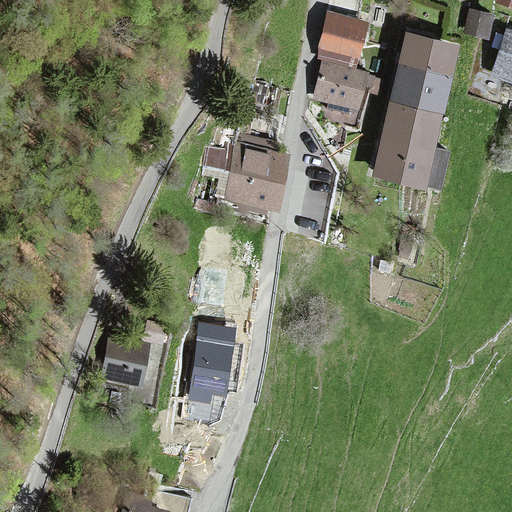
[(370,21),(328,10),(318,48),(361,59),(370,21)]
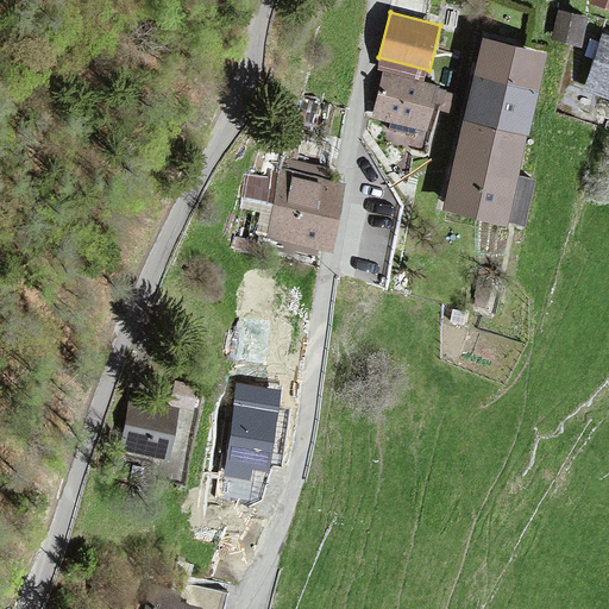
[(586,18),(558,12),(553,37),(582,43),(586,18)]
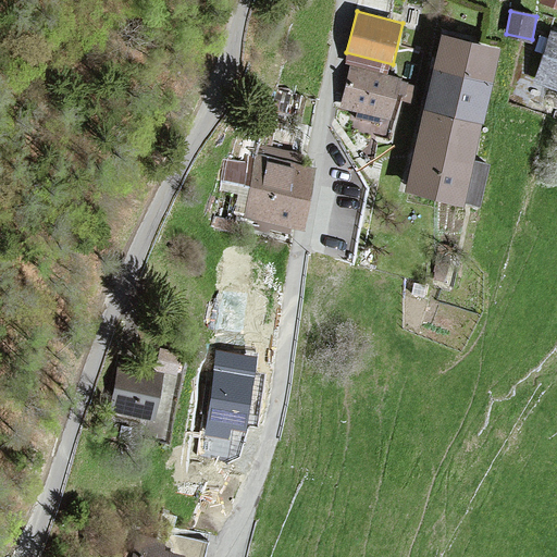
[(556,35),(552,34),(536,79),(556,86),(556,35)]
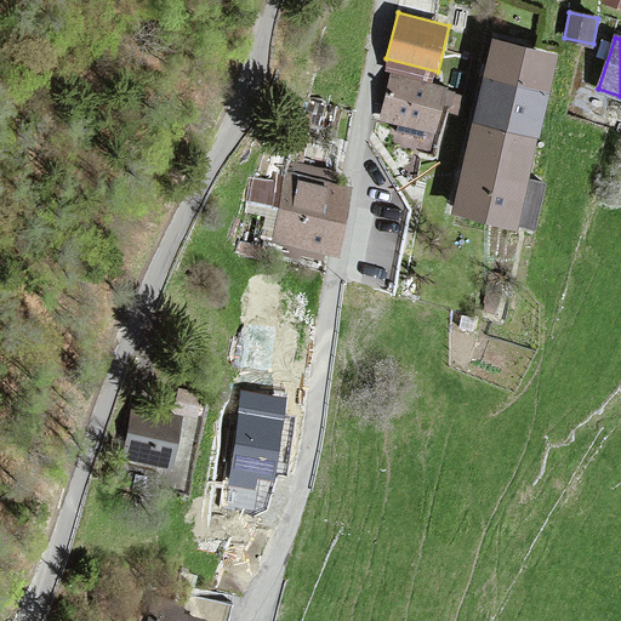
[(559,53),(493,39),(483,78),(473,121),(451,212),(536,232),(547,182),(530,178),(540,137),(550,92),(559,53)]
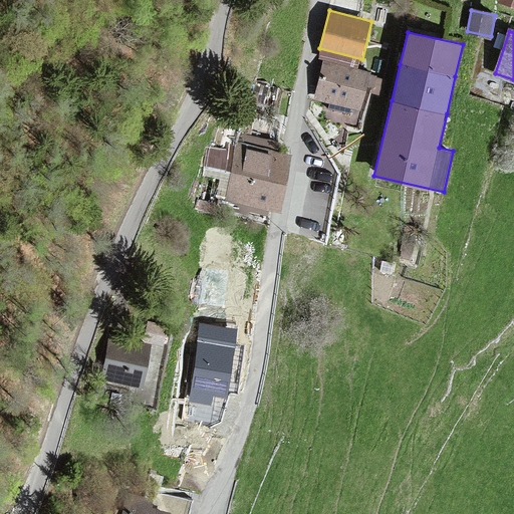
[(371,73),(324,62),(315,98),(363,109),(371,73)]
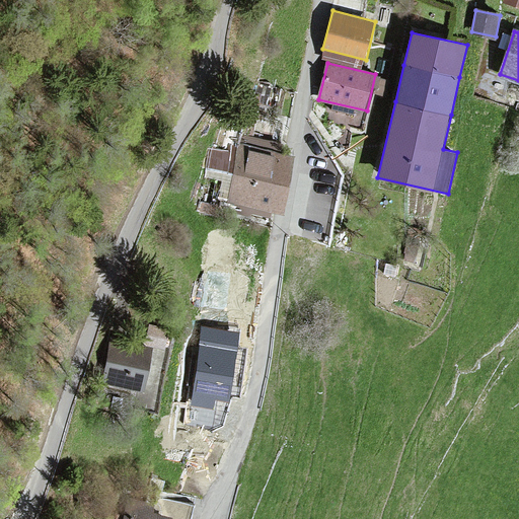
[(242,147),(231,201),(280,210),(290,156),(242,147)]
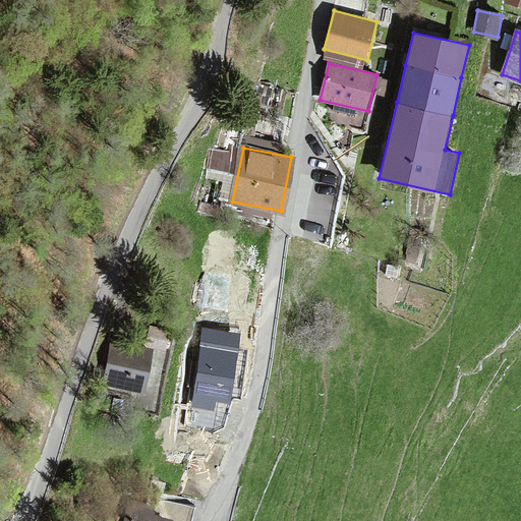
[(169,330),(152,326),(147,345),(165,349),(169,330)]
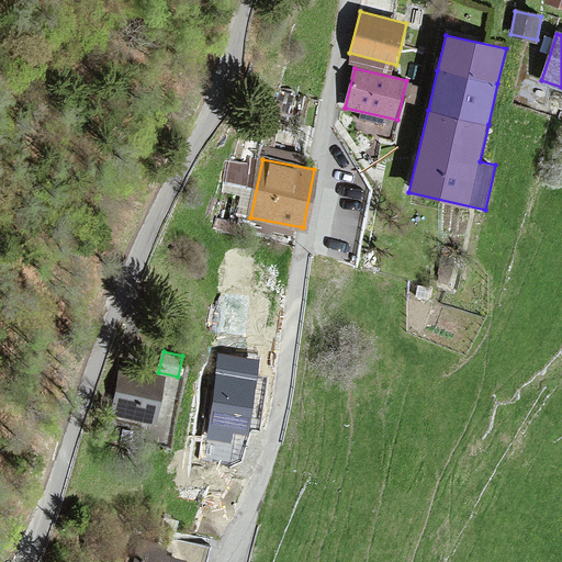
[(222,358),(210,437),(229,440),(232,429),(247,431),(258,363),(222,358)]
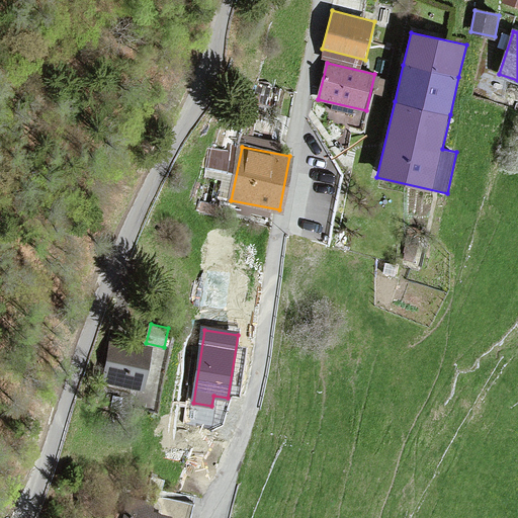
[(112,341),(104,382),(143,390),(151,348),(112,341)]
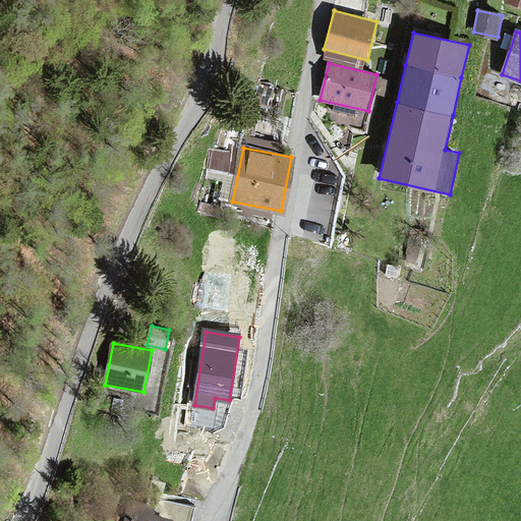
[(153,508),(131,503),(127,520),(170,520),(171,520),(152,515),(153,508)]
